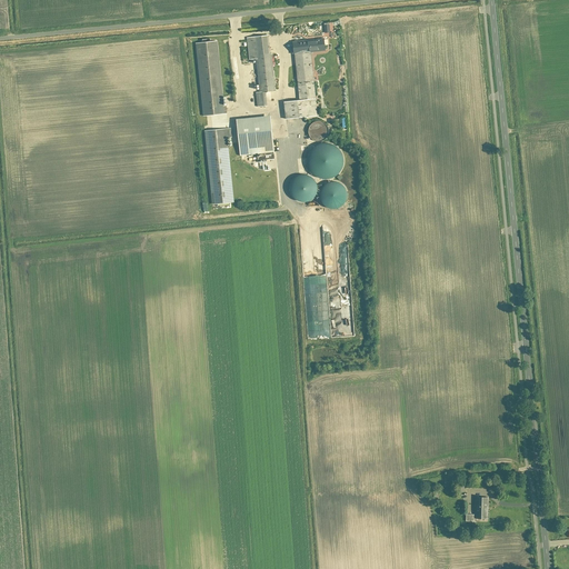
[(255,93),(257,109),(267,108),(265,92),(275,91),(268,36),(246,39),(248,61),(255,61),(258,92),(255,93)]
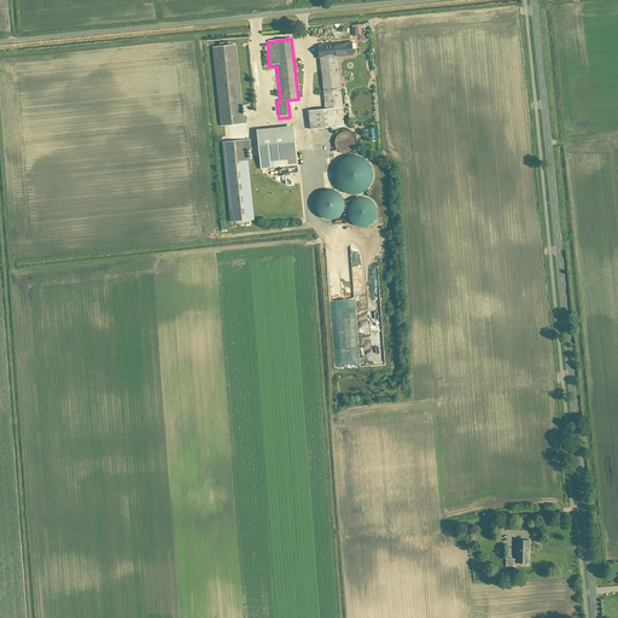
[(307,112),(308,132),(344,127),(336,58),(351,56),(350,41),(315,45),(318,60),(319,60),(325,111),(307,112)]
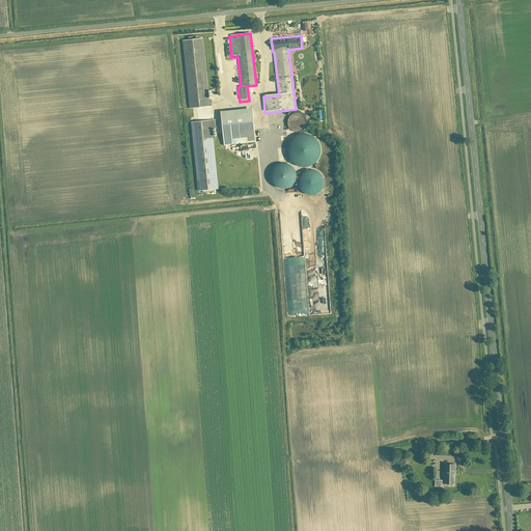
[(204,39),(182,42),(188,108),(211,106),(204,39)]
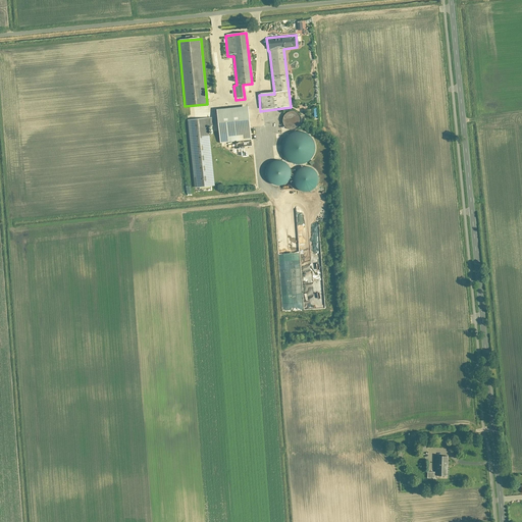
[(215,112),(218,145),(250,142),(248,110),(215,112)]
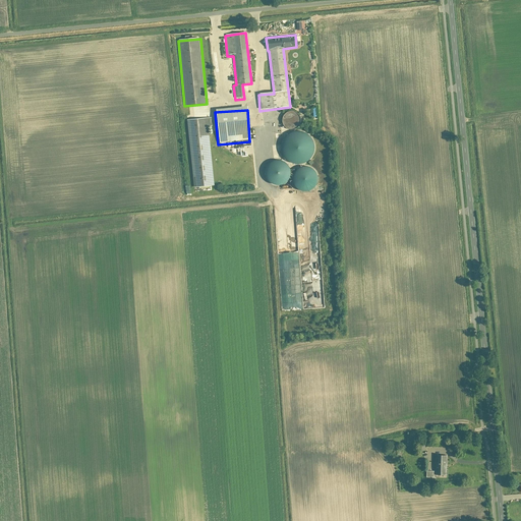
[(281,124),(283,127),(287,130),(293,130),(296,128),(299,125),(299,119),(298,116),(294,113),(289,112),(285,113),(282,117),(281,121),(281,124)]
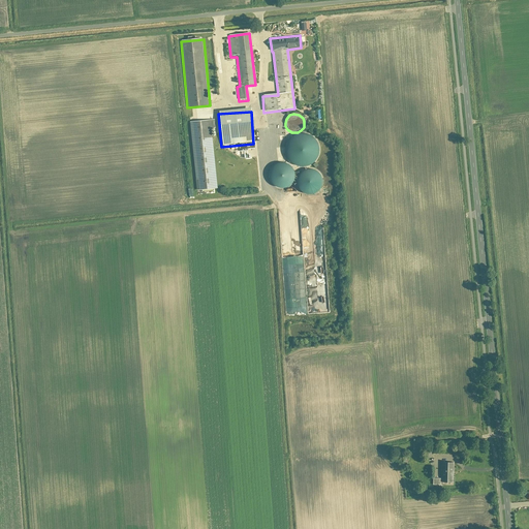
[(210,121),(189,123),(195,191),(216,190),(210,121)]
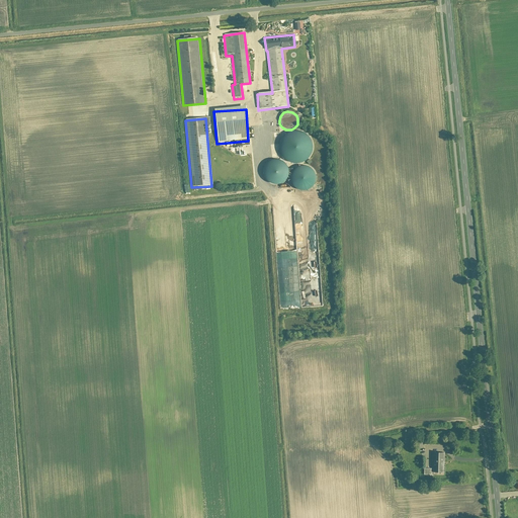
[(282,139),(280,144),(280,149),(281,153),(283,157),(286,160),(290,163),(295,164),(300,163),(306,161),(309,159),(312,155),(313,152),(313,145),(311,140),(309,137),(305,133),(299,132),(295,132),(289,133),(285,136),(282,139)]
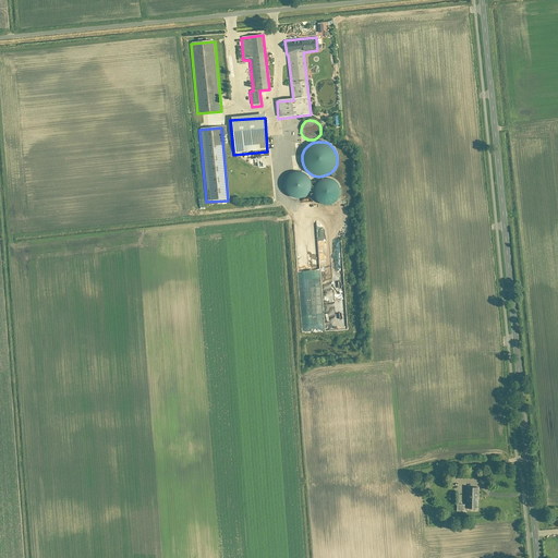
[(286,196),(290,199),(295,201),(301,198),(306,194),(308,189),(308,183),(306,179),(302,174),(295,173),(288,174),(283,180),(282,184),(282,191),(286,196)]
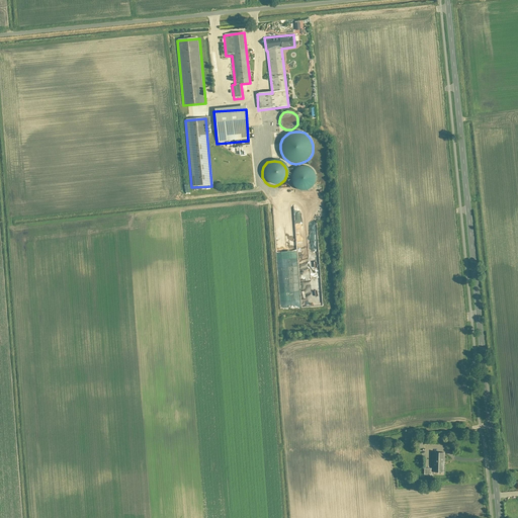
[(292,187),(296,190),(301,191),(308,190),(312,186),(315,181),(314,176),(313,172),(309,168),(301,166),(295,168),(290,172),(289,177),(289,183),(292,187)]
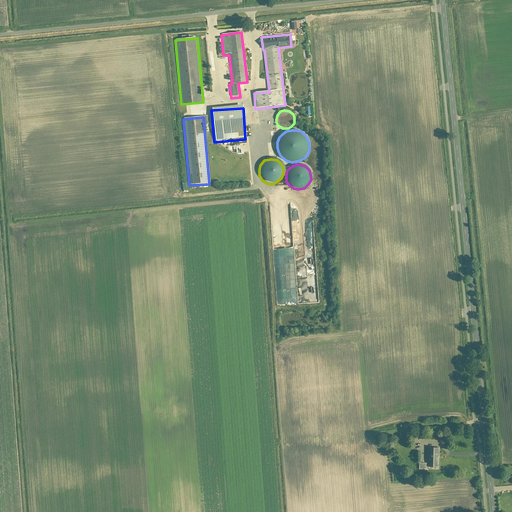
[(418,464),(418,470),(426,471),(426,467),(438,468),(439,449),(426,448),(426,465),(418,464)]
